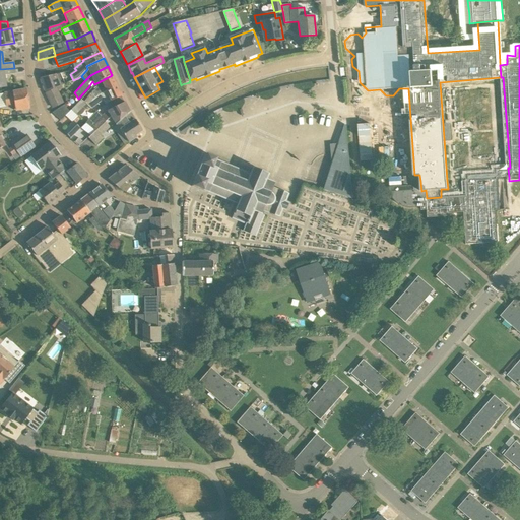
[(0,87),(6,86),(5,75),(15,73),(14,68),(0,69),(0,87)]
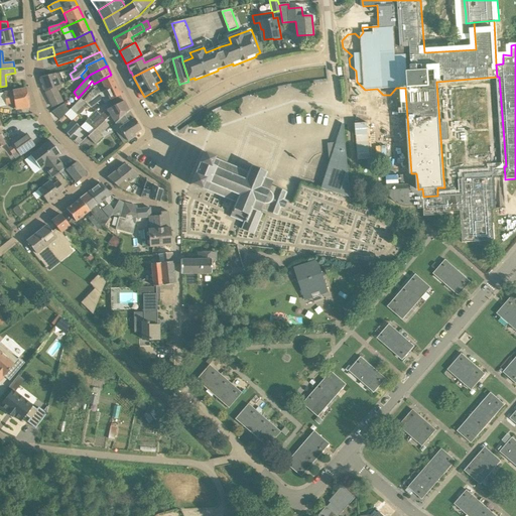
[(44,91),(59,85),(55,74),(39,77),(44,91)]
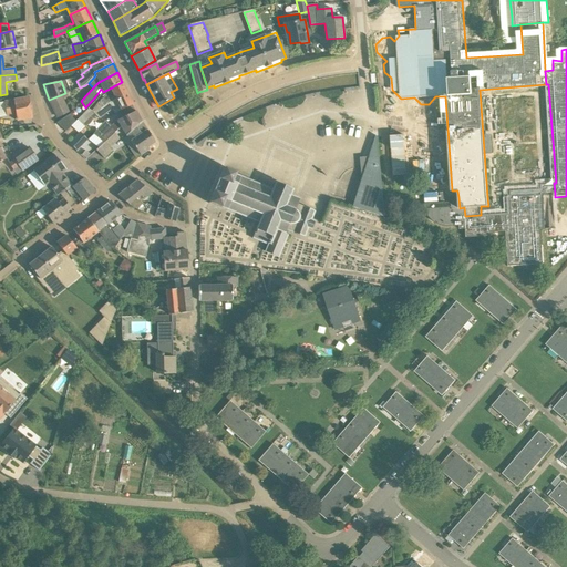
[(127,93),(122,82),(103,92),(106,96),(100,100),(101,101),(99,102),(92,111),(89,107),(78,120),(85,126),(95,115),(100,107),(127,93)]
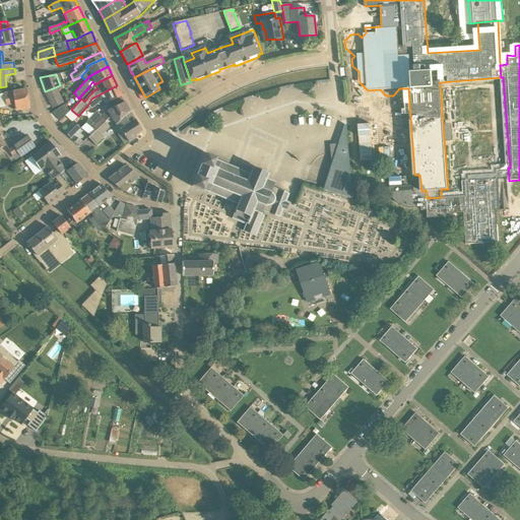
[(60,85),(45,91),(53,108),(64,103),(58,90),(62,88),(61,85),(60,85)]
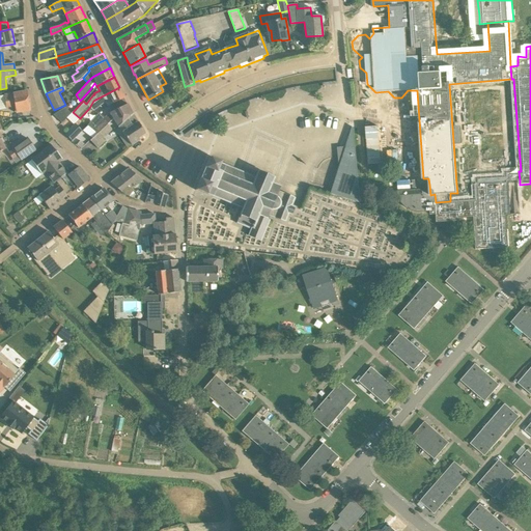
[(89,108),(92,110),(94,111),(105,103),(107,107),(112,104),(123,99),(124,99),(119,87),(93,101),(89,108)]
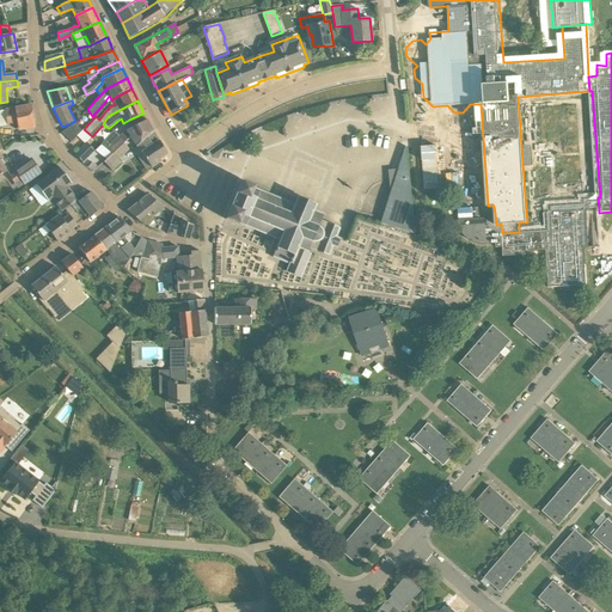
[(0,110),(0,126),(7,126),(7,127),(17,126),(18,130),(34,128),(30,105),(5,109),(5,110),(0,110)]
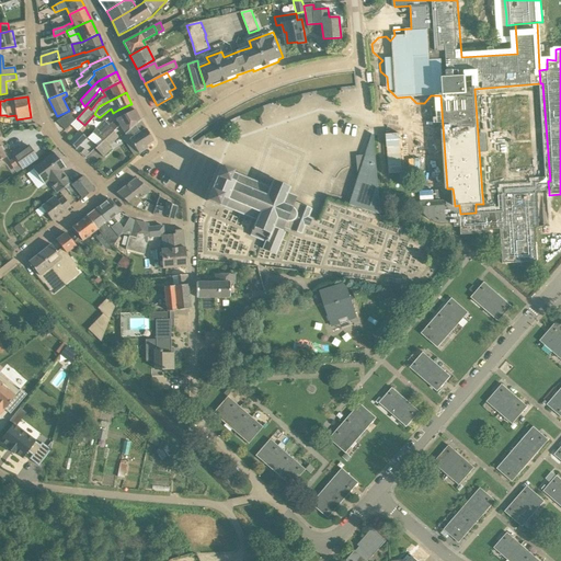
[(125,135),(130,130),(140,121),(135,110),(134,111),(130,104),(118,110),(123,116),(116,119),(110,125),(105,119),(103,122),(94,130),(92,133),(103,141),(114,132),(119,126),(125,135)]
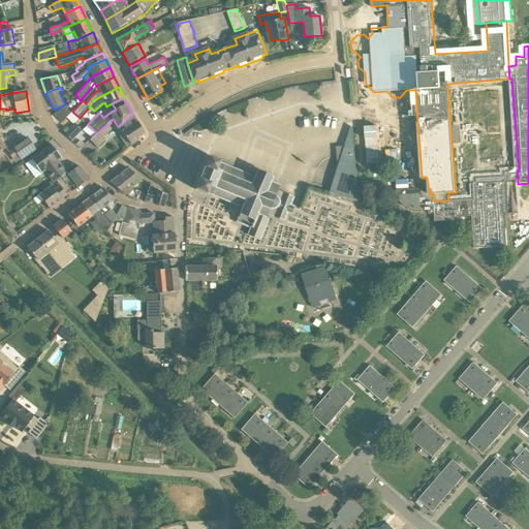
[(61,123),(70,113),(64,106),(53,115),(61,123)]
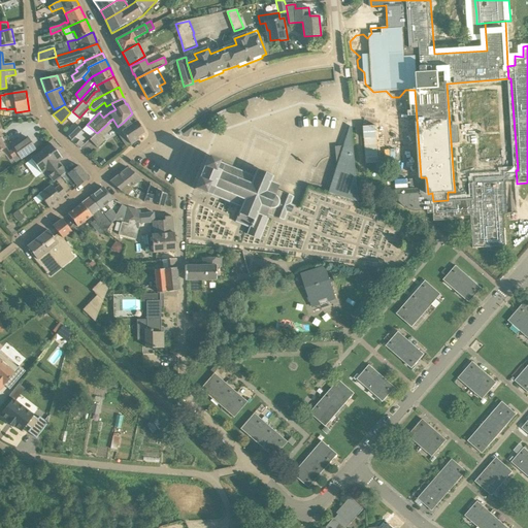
[(122,132),(130,144),(138,139),(137,137),(144,133),(137,122),(132,113),(123,123),(127,128),(122,132)]
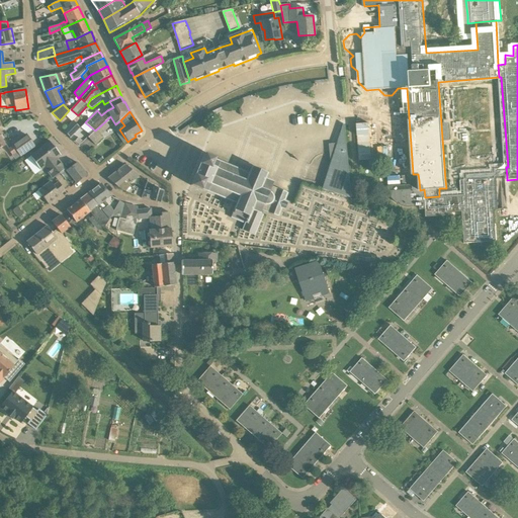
[(73,120),(64,131),(70,138),(80,127),(73,120)]
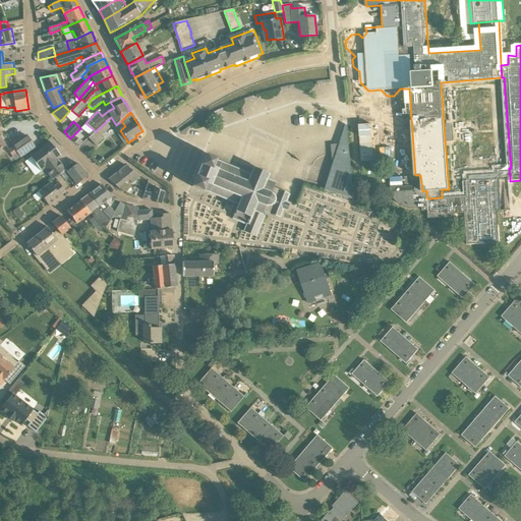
[(103,138),(101,135),(110,127),(106,122),(96,131),(89,138),(96,146),(103,138)]
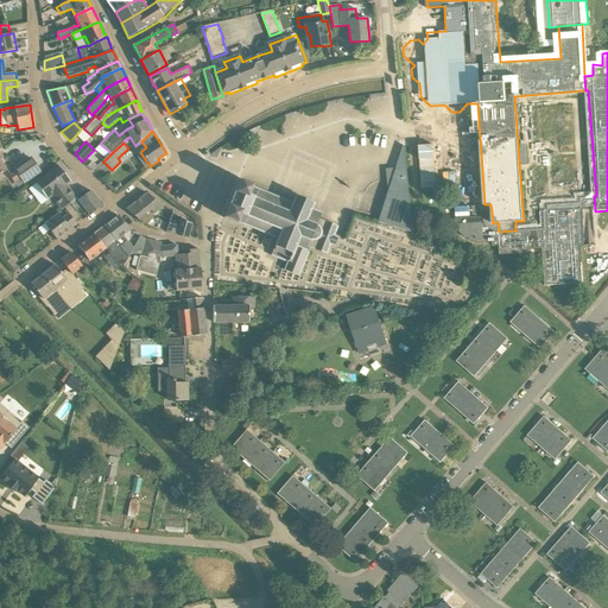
[(398,168),(387,169),(388,176),(390,192),(380,223),(413,234),(415,233),(413,233),(405,146),(398,168)]
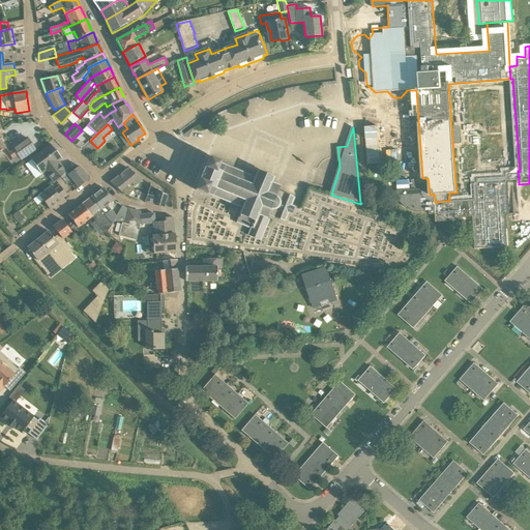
[(12,147),(13,149),(18,154),(21,159),(35,150),(26,138),(12,147)]
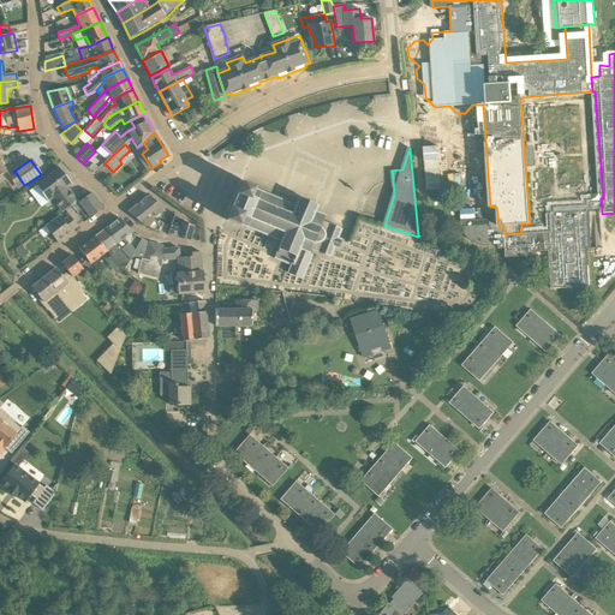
[(93,162),(88,168),(93,172),(97,167),(93,162)]
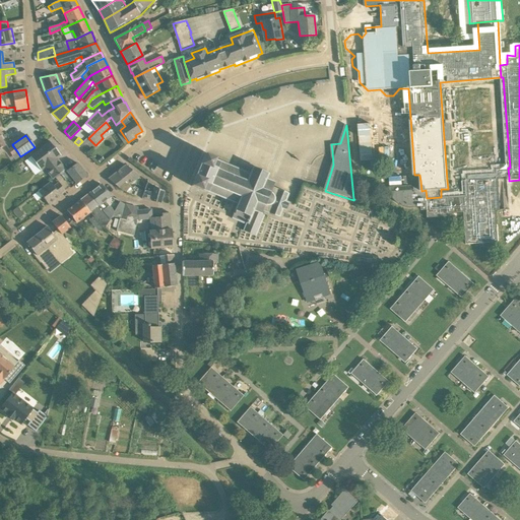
[(50,142),(29,157),(41,171),(45,168),(53,179),(55,178),(65,170),(57,158),(61,155),(50,142)]
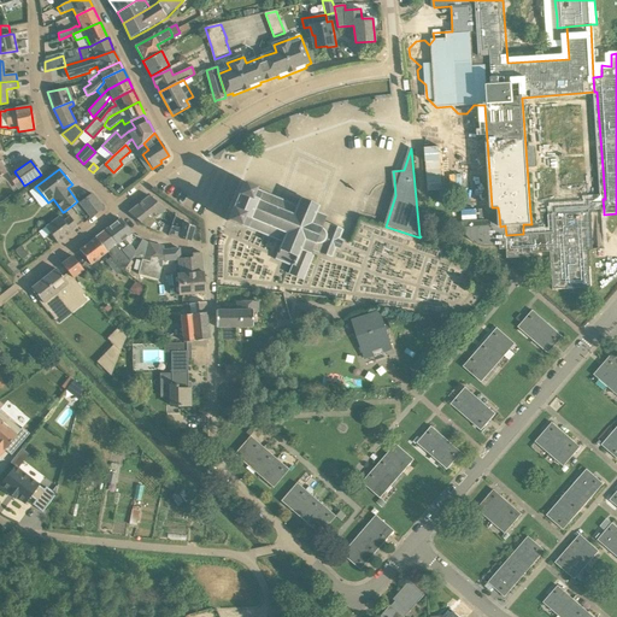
[(327,217),(316,212),(318,206),(300,199),(297,206),(256,189),(256,188),(244,183),(227,221),(240,227),(241,225),(281,242),(276,254),(277,254),(275,259),(292,266),(289,275),(304,281),(313,257),(311,254),(313,251),(333,258),(338,248),(341,250),(345,241),(340,239),(344,230),(324,222),(327,217)]
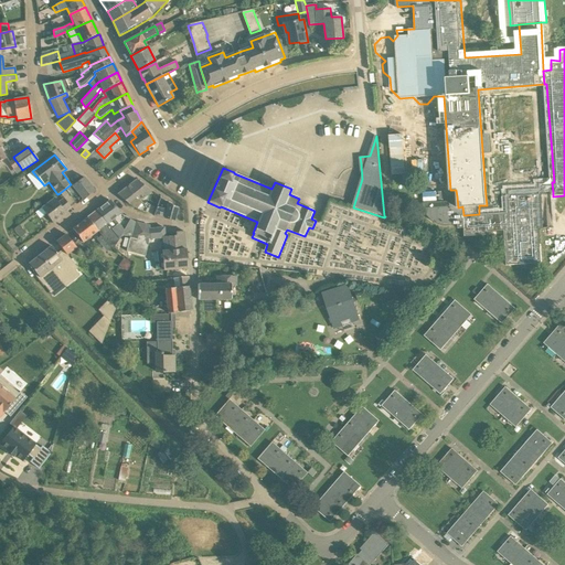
[(71,184),(60,193),(64,198),(62,200),(68,209),(76,203),(71,196),(76,192),(83,201),(95,191),(84,178),(73,185),(72,184),(71,184)]
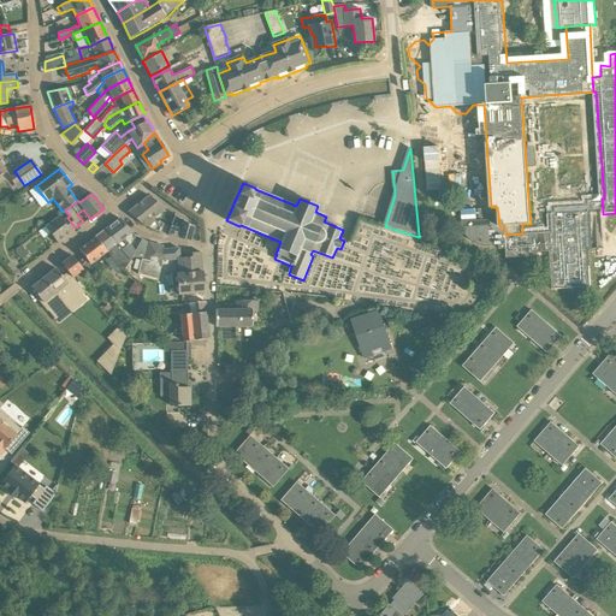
[(153,219),(159,214),(166,208),(149,195),(136,206),(153,219)]
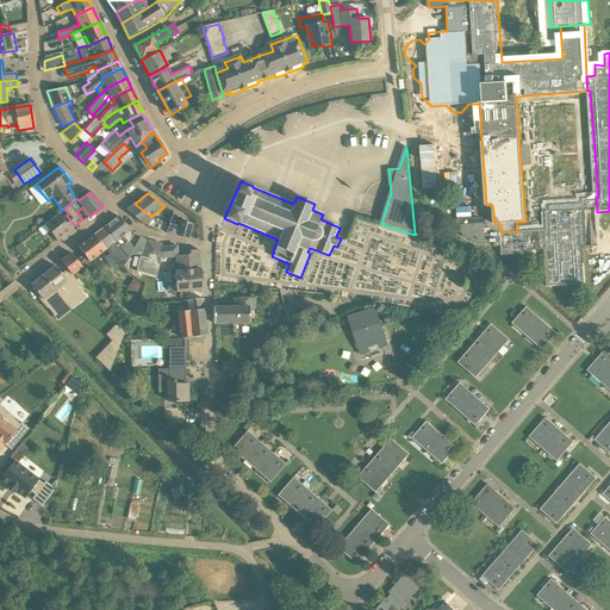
[(517,231),(508,232),(500,232),(500,247),(502,255),(530,254),(530,250),(545,249),(547,286),(585,284),(583,247),(586,247),(584,209),(597,207),(596,197),(584,198),(585,200),(546,203),(548,230),(517,231)]
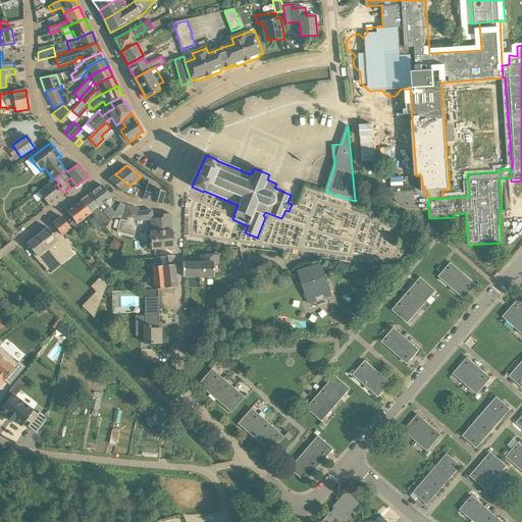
[(129,186),(115,174),(108,179),(122,192),(140,199),(143,192),(137,188),(137,187),(134,186),(133,187),(131,186),(129,187),(129,186)]
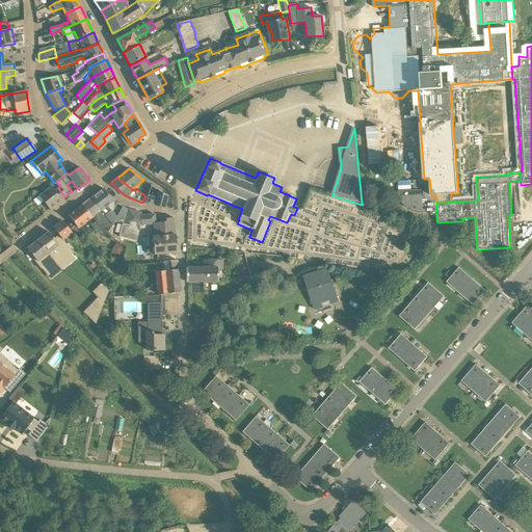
[(406,207),(408,209),(411,210),(415,212),(418,212),(423,213),(427,212),(431,212),(431,215),(436,215),(436,203),(435,194),(431,195),(430,185),(423,186),(423,190),(398,191),(398,193),(399,196),(400,200),(401,202),(403,205),(406,207)]
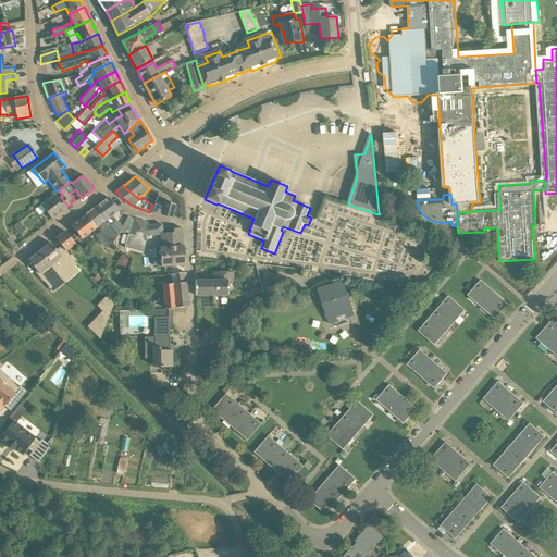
[(67,206),(61,197),(58,199),(53,195),(40,205),(51,220),(64,210),(63,209),(67,206)]
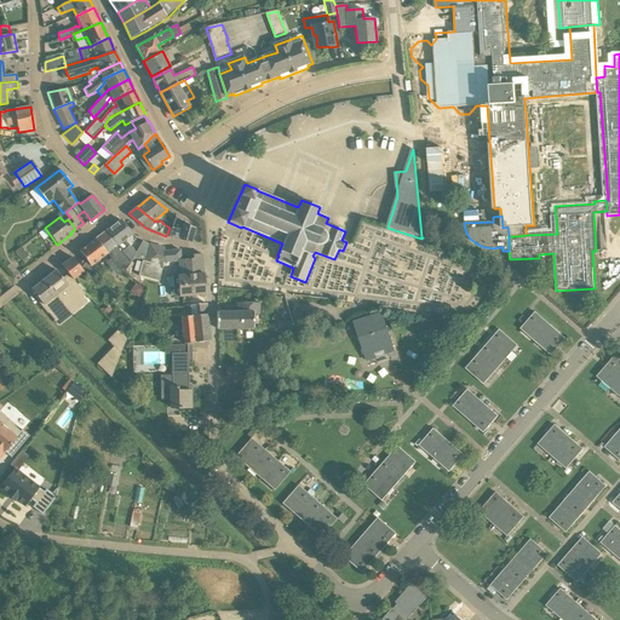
[(184,223),(177,217),(172,227),(168,237),(190,242),(194,228),(184,223)]
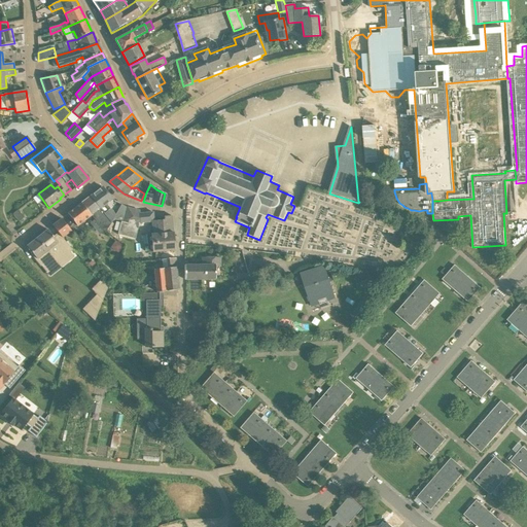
[(103,187),(91,197),(111,224),(114,220),(120,222),(124,222),(127,208),(128,207),(121,204),(116,214),(107,204),(112,200),(103,187)]
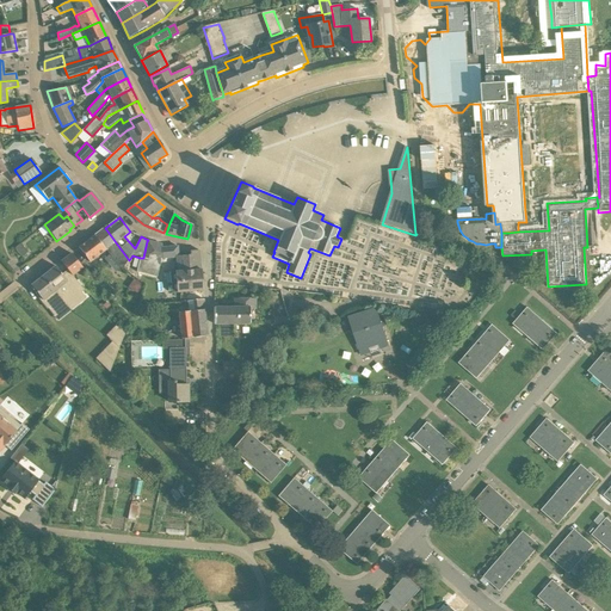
[(129,260),(105,228),(79,248),(91,263),(106,251),(122,270),(129,260)]
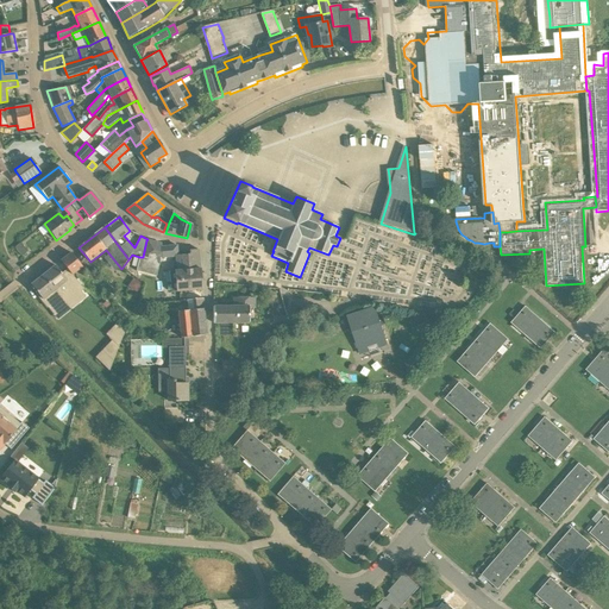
[(148,239),(146,240),(143,257),(139,257),(136,271),(139,271),(156,276),(159,263),(176,262),(177,270),(170,270),(171,293),(202,290),(199,250),(184,251),(184,245),(162,248),(161,243),(148,239)]
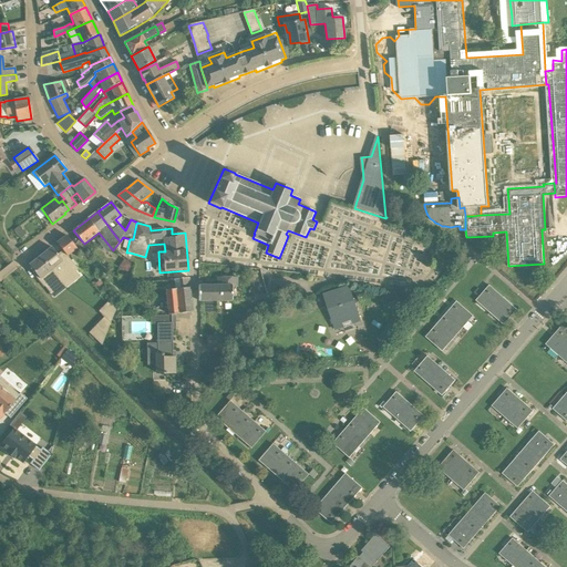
[(26,234),(19,226),(13,232),(17,235),(20,238),(26,234)]
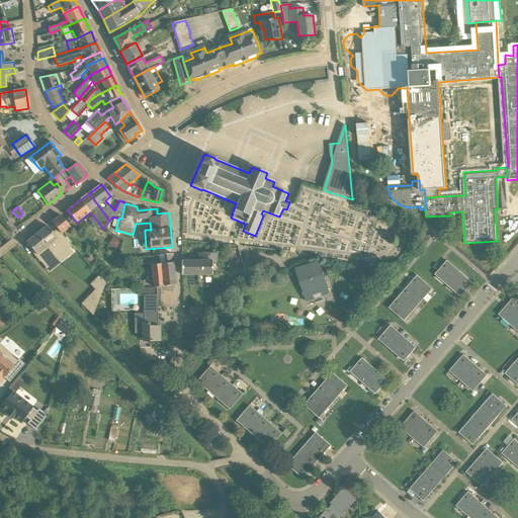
[(70,227),(61,214),(52,222),(61,234),(70,227)]
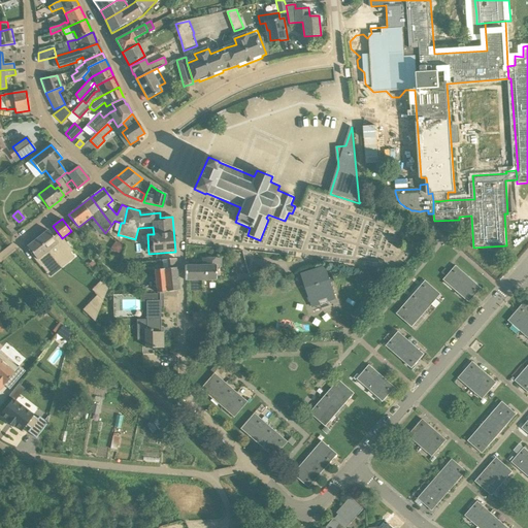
[(47,230),(37,238),(60,266),(62,265),(63,266),(70,261),(69,259),(75,254),(65,240),(59,245),(65,254),(59,258),(53,249),(59,243),(47,230)]
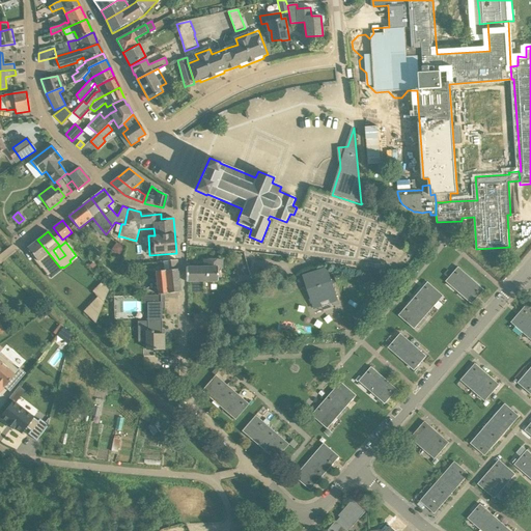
[(27,248),(27,249),(37,261),(44,257),(51,266),(45,271),(49,276),(60,268),(37,240),(27,248)]
